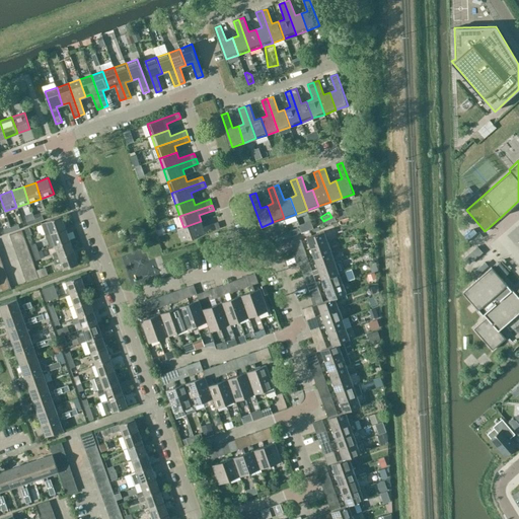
[(46,235),(51,233),(66,228),(62,216),(47,221),(47,222),(42,224),(46,235)]
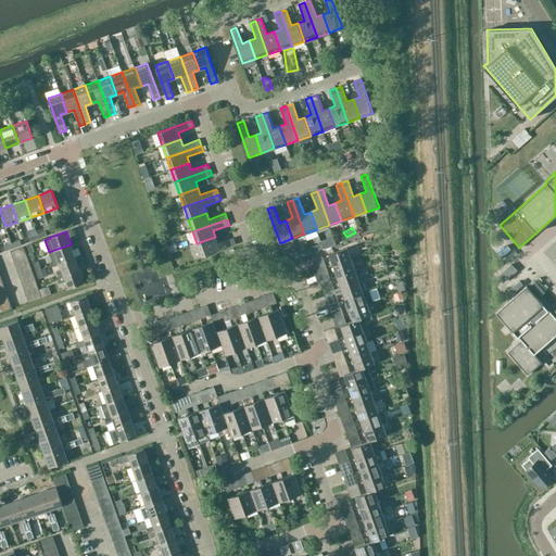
[(217,243),(215,237),(197,243),(202,256),(236,244),(234,238),(217,243)]
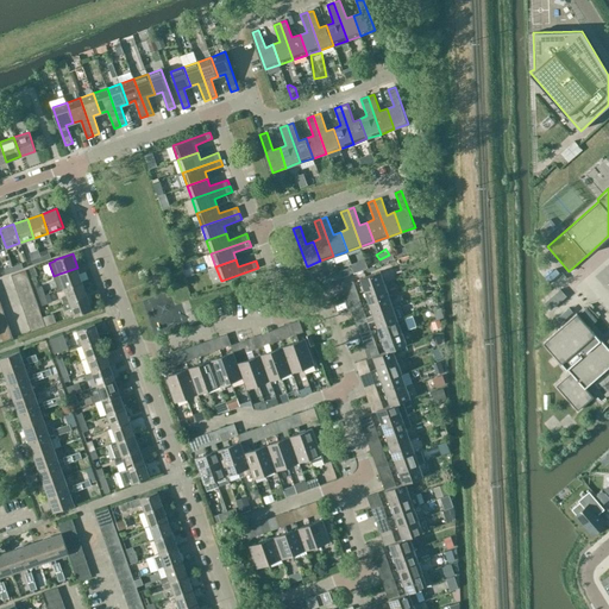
[(352,267),(340,271),(343,277),(355,272),(352,267)]
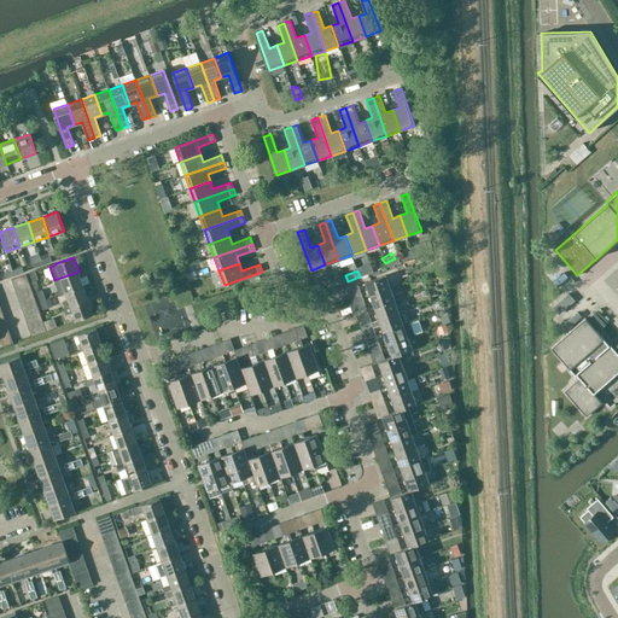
[(79,272),(60,278),(65,292),(83,285),(79,272)]
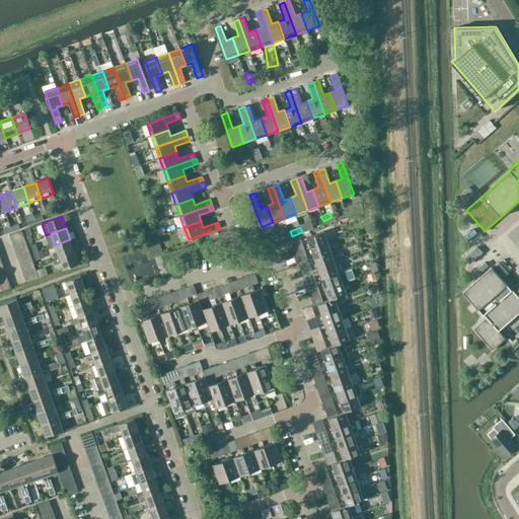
[(9,234),(11,240),(24,236),(22,230),(9,234)]
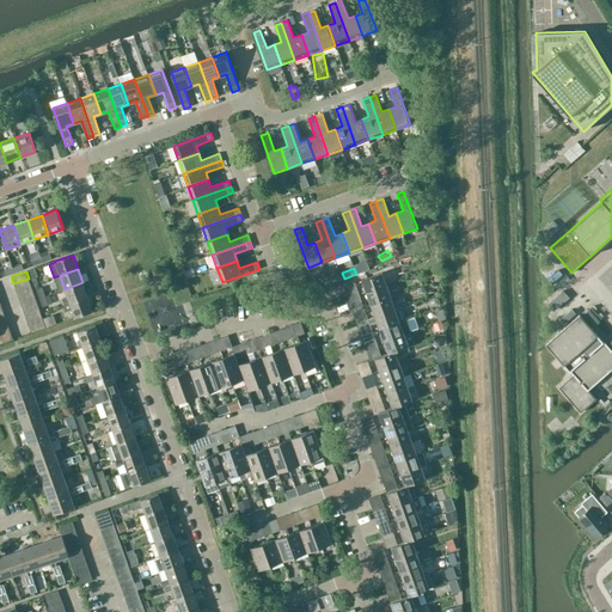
[(383,273),(361,280),(366,293),(386,286),(383,273)]
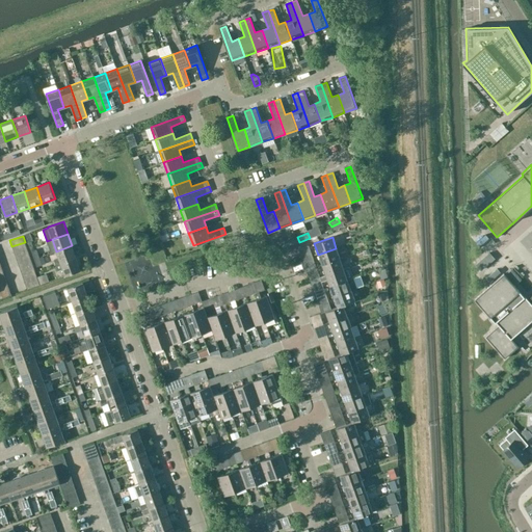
[(134,248),(142,245),(140,238),(131,241),(134,248)]
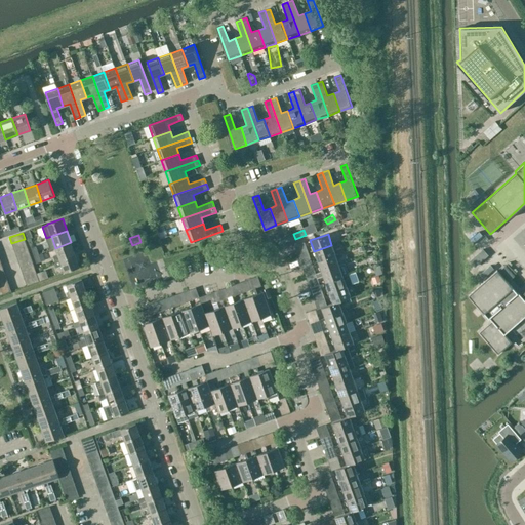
[(11,243),(14,249),(27,245),(25,239),(11,243)]
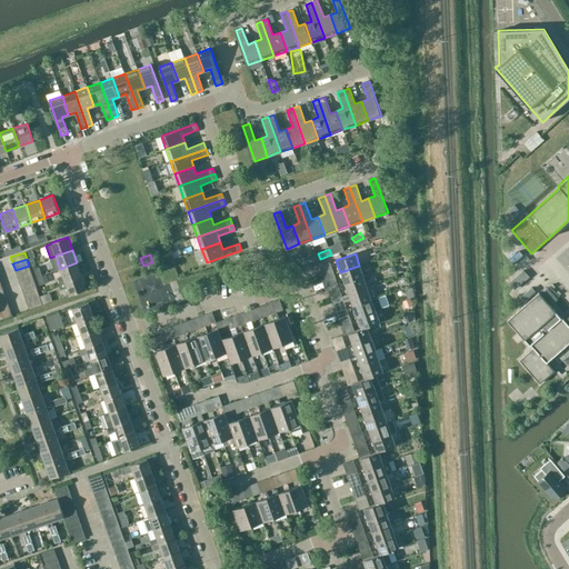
[(81,276),(77,262),(60,269),(62,276),(58,278),(59,283),(81,276)]
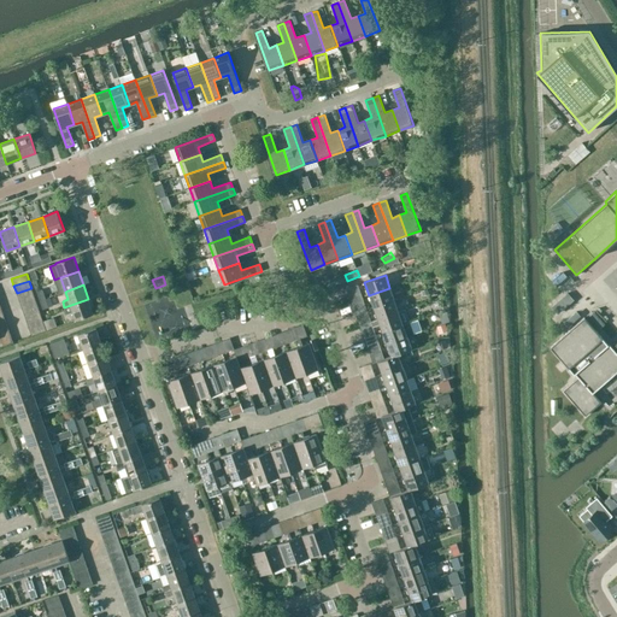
[(17,293),(19,300),(34,295),(31,288),(17,293)]
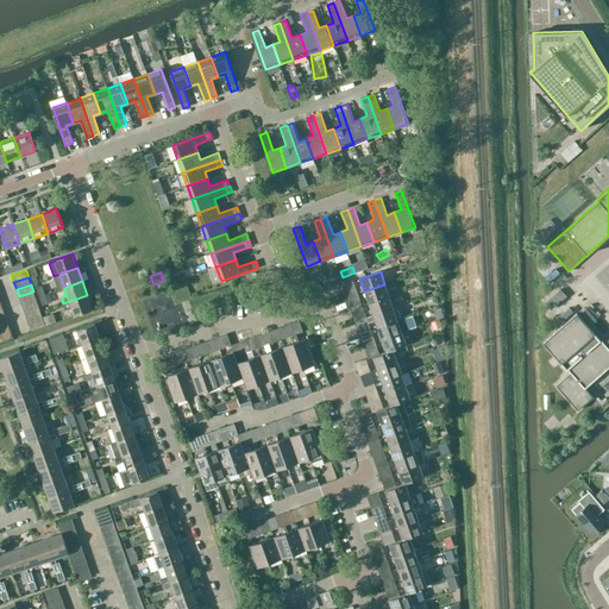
[(384,284),(364,292),(369,303),(389,296),(384,284)]
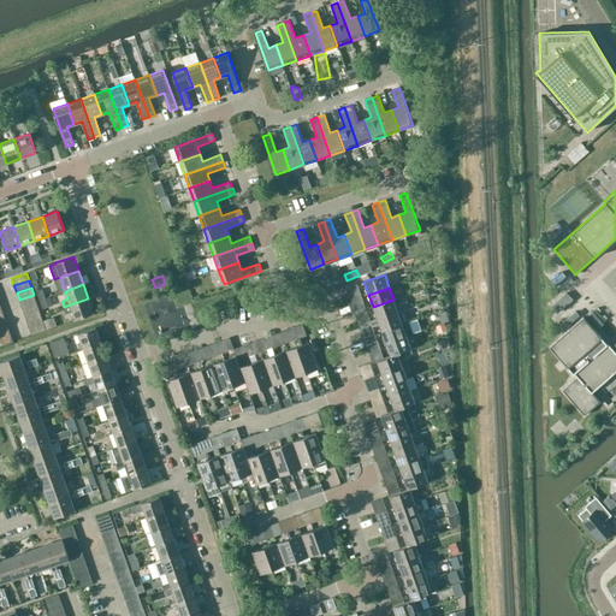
[(59,289),(45,292),(48,302),(61,298),(59,289)]
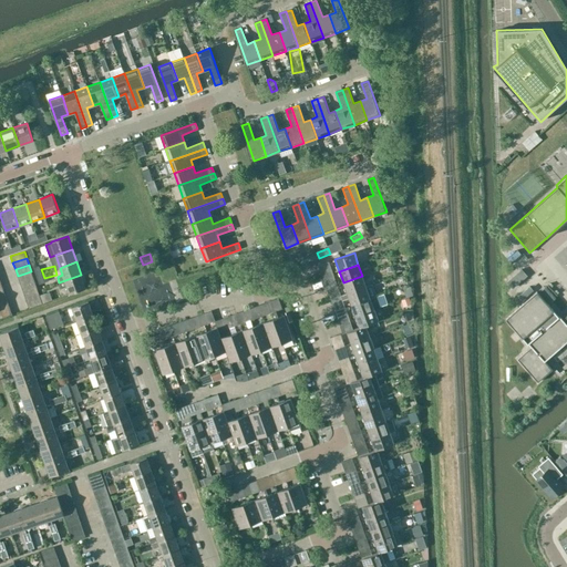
[(18,276),(20,282),(33,277),(31,271),(18,276)]
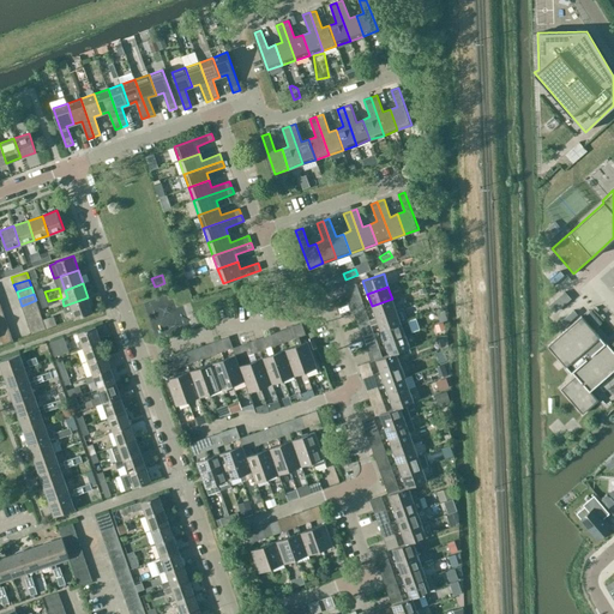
[(92,312),(88,298),(64,306),(66,313),(72,311),(74,318),(92,312)]
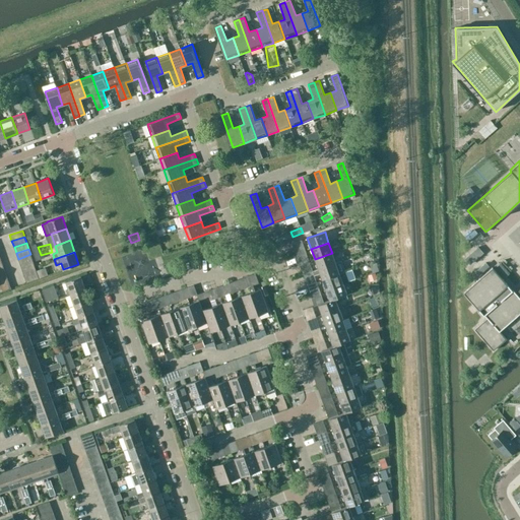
[(332,253),(315,259),(318,269),(318,270),(336,263),(332,253)]
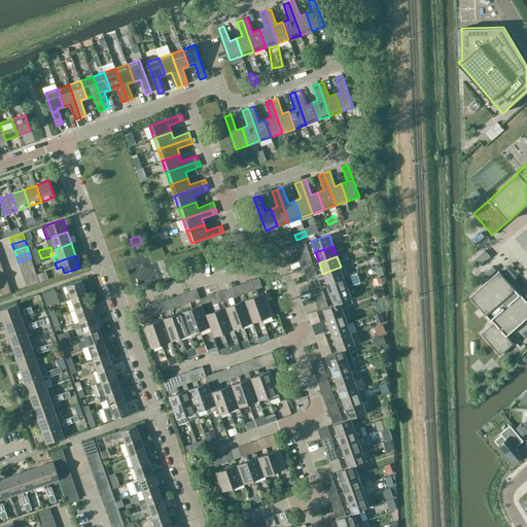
[(19,262),(21,269),(33,264),(31,257),(19,262)]
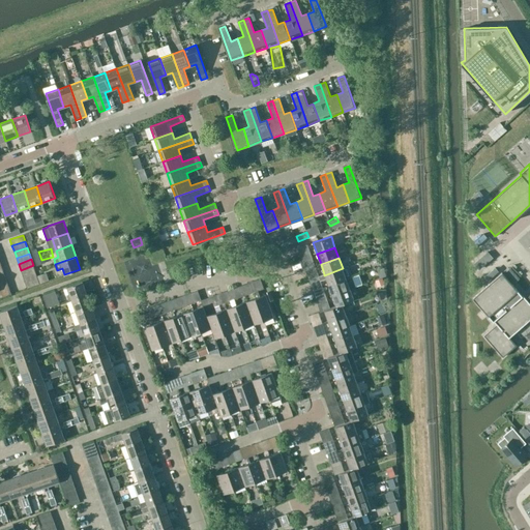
[(21,270),(23,276),(35,271),(33,265),(21,270)]
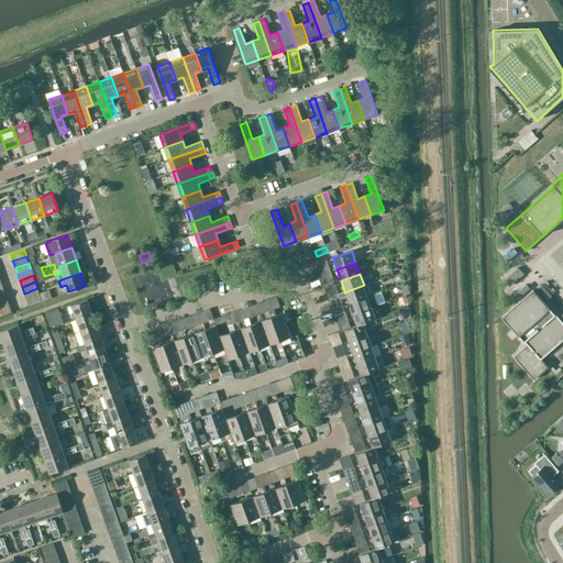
[(344,291),(339,294),(340,298),(346,296),(349,304),(368,296),(374,295),(370,283),(364,285),(344,293),(344,291)]
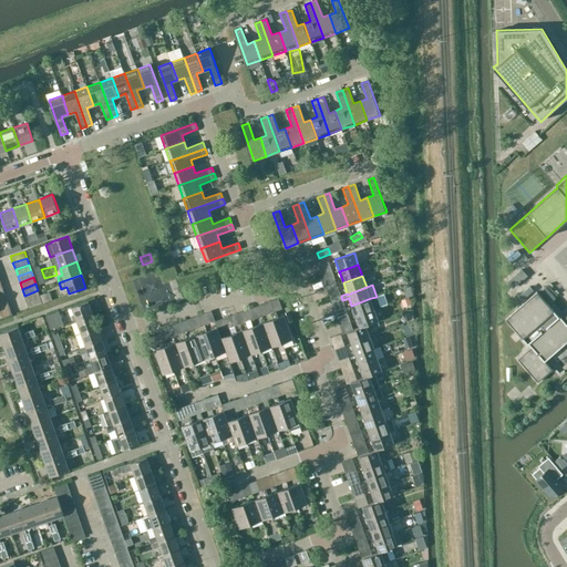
[(38,290),(24,296),(27,301),(40,297),(40,296),(38,290)]
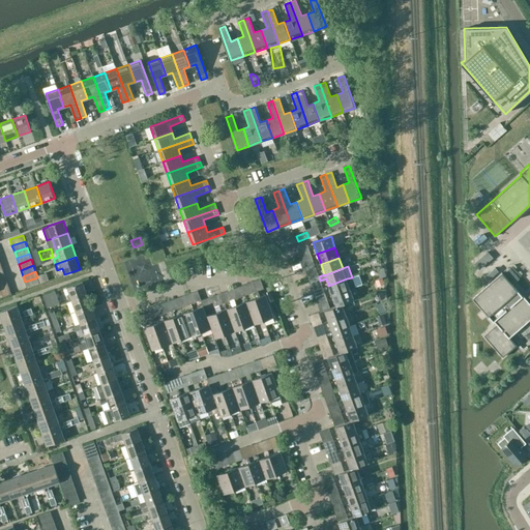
[(490,284),(486,287),(473,298),(494,322),(494,321),(497,324),(483,335),(503,357),(517,346),(509,337),(529,319),(529,303),(523,295),(522,296),(512,285),(502,272),(490,284)]
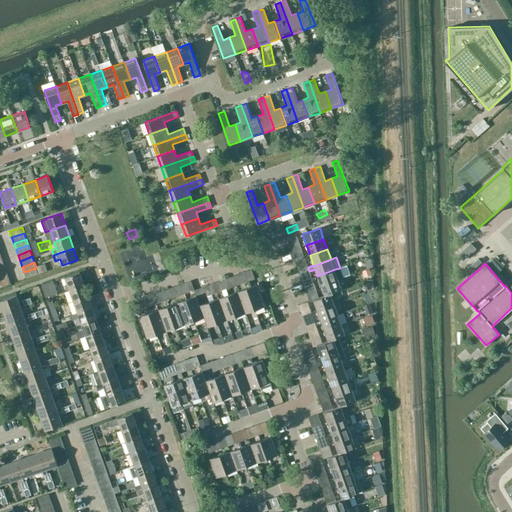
[(38,274),(36,268),(24,272),(26,278),(38,274)]
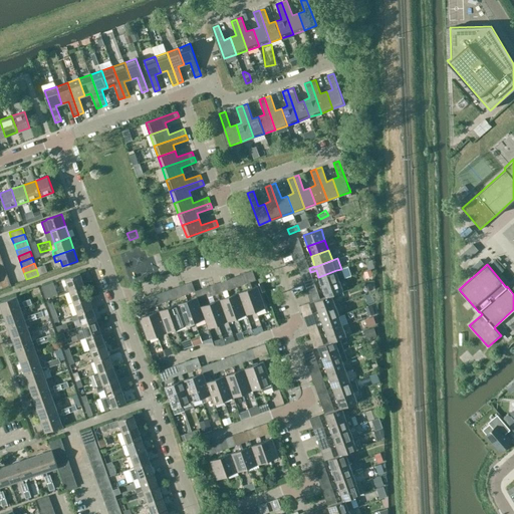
[(336,270),(318,277),(322,287),(339,281),(345,279),(341,269),(336,270)]
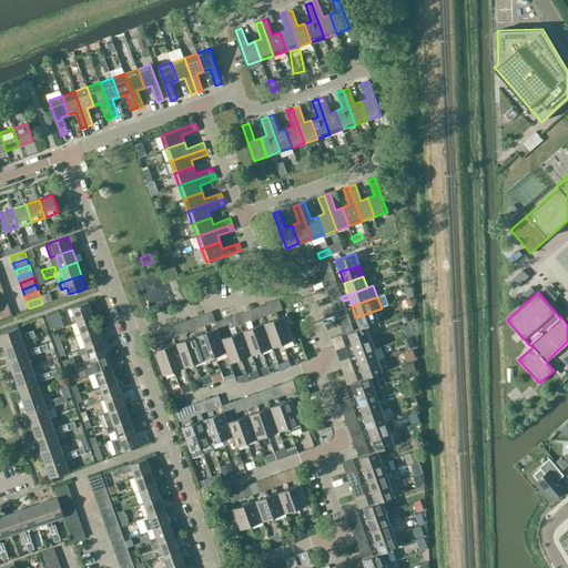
[(0,311),(9,308),(7,302),(0,304),(0,311)]
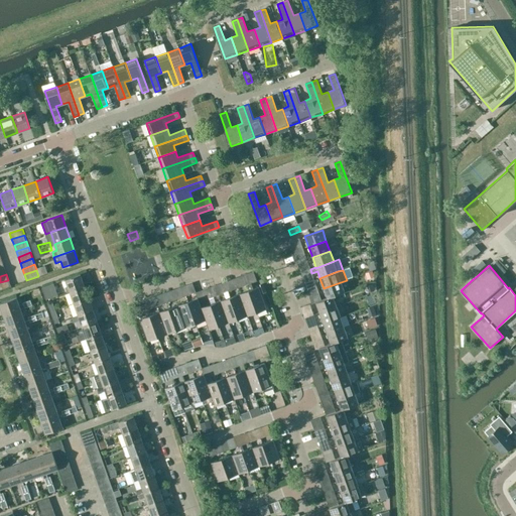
[(67,292),(70,291),(85,286),(80,274),(65,279),(68,286),(65,287),(67,292)]
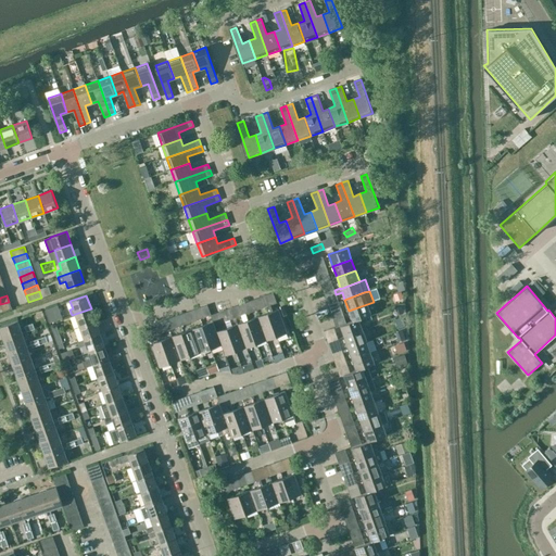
[(0,312),(11,307),(9,302),(0,304),(0,312)]
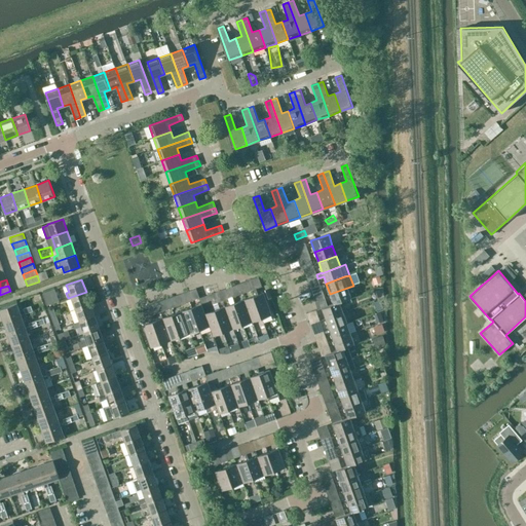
[(347,288),(330,294),(333,305),(340,302),(351,298),(347,288)]
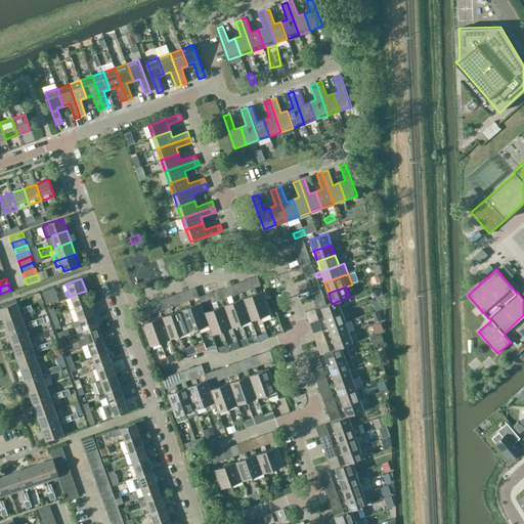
[(71,296),(75,308),(90,302),(86,291),(71,296)]
